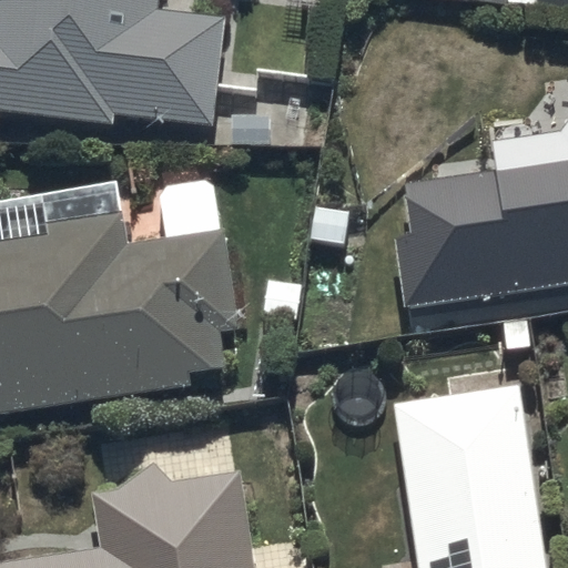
[(0,0),(0,108),(110,122),(111,113),(208,125),(221,18),(152,9),(153,0),(0,0)]
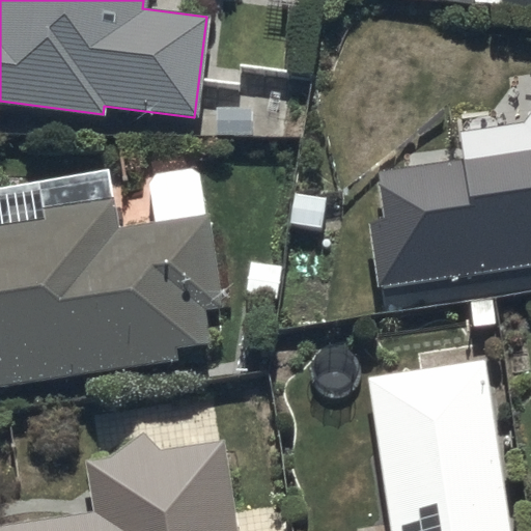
[(373,223),(380,286),(530,264),(530,117),(524,127),(463,133),(465,158),(381,166),(386,222),(373,223)]
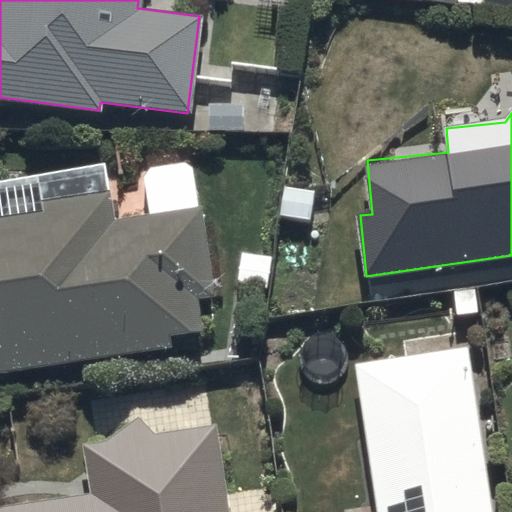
[(149,213),(195,206),(188,161),(142,168),(149,213)]
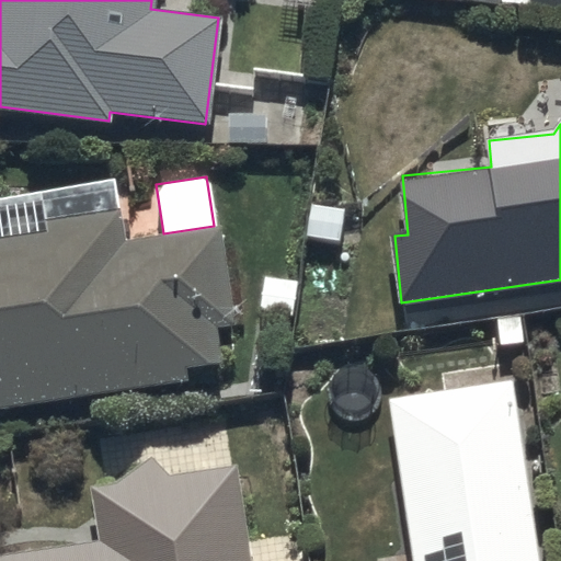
[(0,409),(191,380),(189,368),(221,364),(215,325),(237,322),(221,225),(214,226),(163,233),(126,239),(117,180),(0,197),(0,409)]
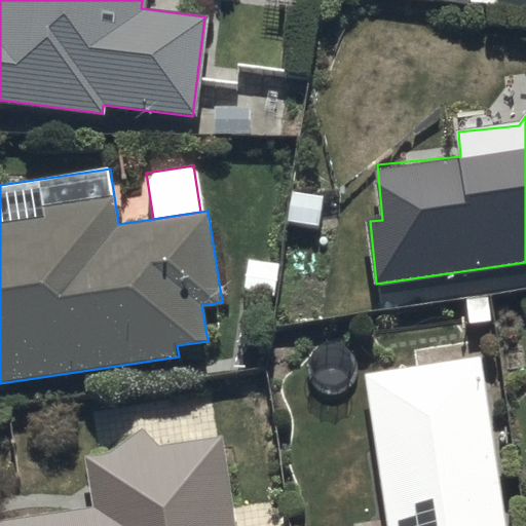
[(388,525),(506,525),(483,360),(366,377),(388,525)]
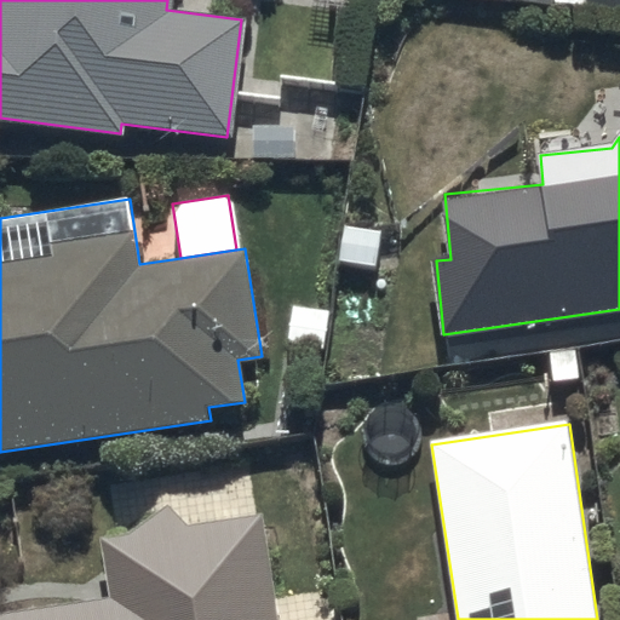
[(98,538),(107,595),(0,609),(0,619),(280,619),(264,512),(187,524),(168,504),(130,532),(98,538)]
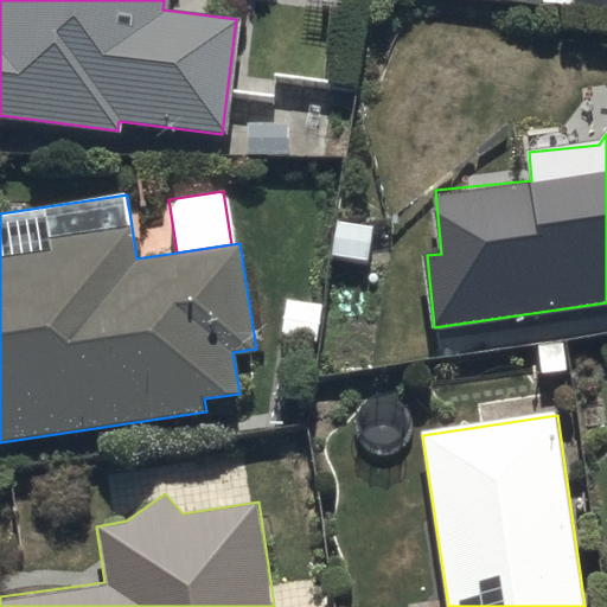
All buildings are outlined.
